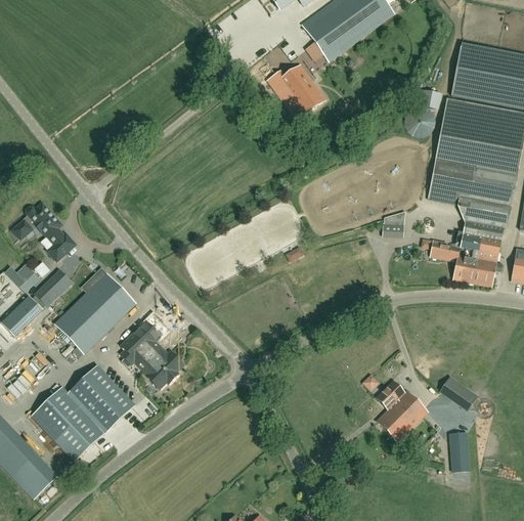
[(336,0),(302,25),(329,61),(394,14),(384,0),(355,0),(352,2),(350,0),(336,0)]
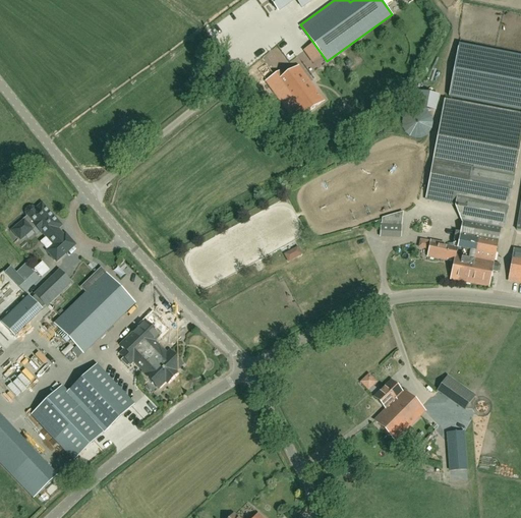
[(236,12),(222,21),(224,24),(239,15),(236,12)]
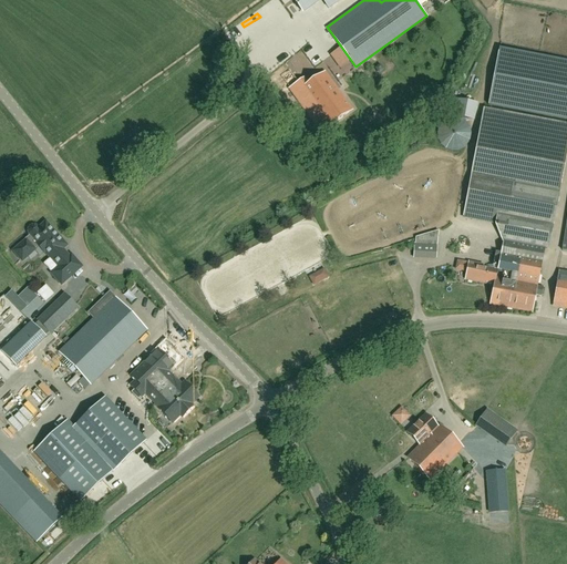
[(566,60),(498,48),(488,103),(566,118),(566,60)]
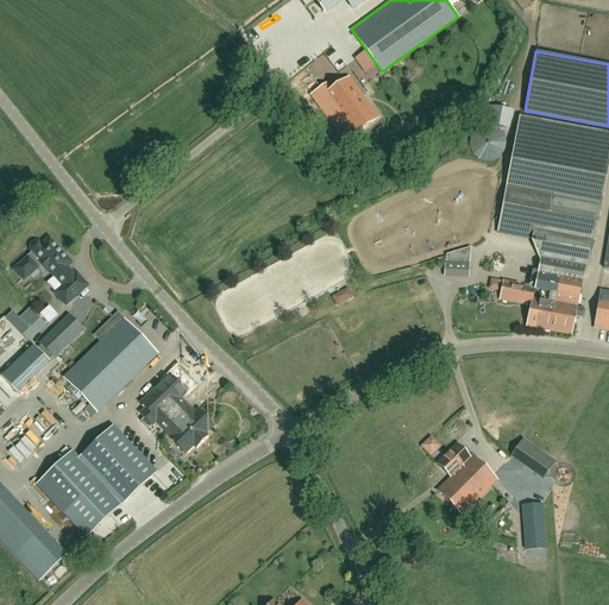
[(326,83),(312,94),(325,112),(333,107),(347,127),(353,134),(377,117),(347,76),(338,83),(333,87),(331,89),(326,83)]
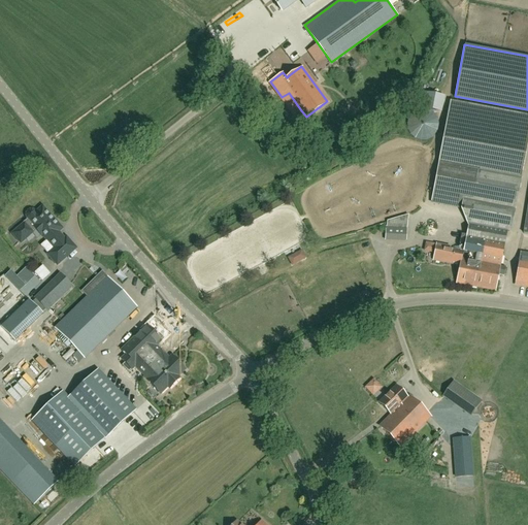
[(420,105),(418,112),(411,110),(405,132),(431,139),(439,110),(420,105)]
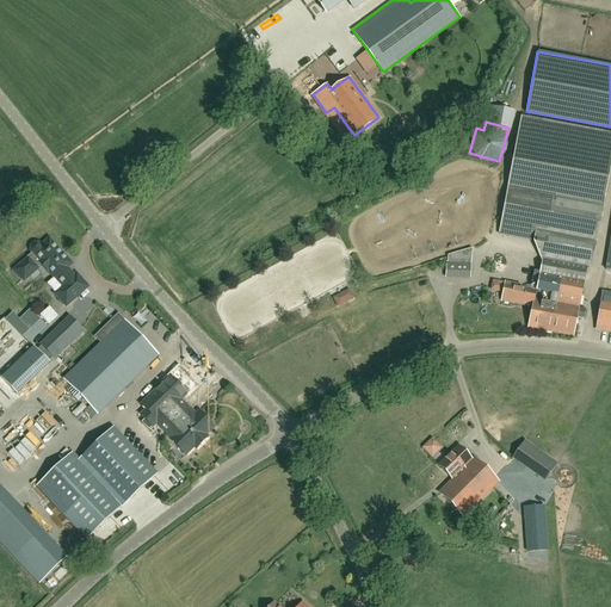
[(610,143),(518,127),(498,233),(532,240),(541,259),(538,276),(536,285),(559,290),(556,301),(550,299),(549,308),(545,307),(531,305),(528,324),(573,334),(576,315),(582,316),(585,314),(586,308),(585,305),(579,304),(579,303),(586,264),(591,265),(603,204),(610,158),(610,143)]
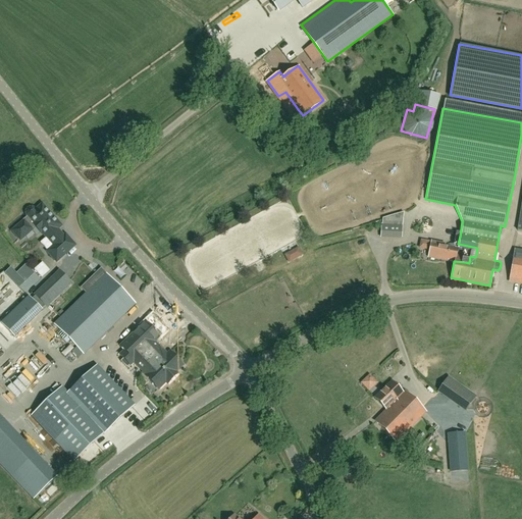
[(74,244),(65,232),(63,235),(57,227),(61,223),(42,202),(35,208),(35,207),(33,206),(32,206),(30,206),(28,207),(27,208),(27,210),(27,211),(27,213),(28,214),(23,217),(24,218),(12,228),(20,238),(25,234),(36,224),(41,230),(42,229),(48,236),(49,236),(55,243),(47,250),(56,259),(74,244)]
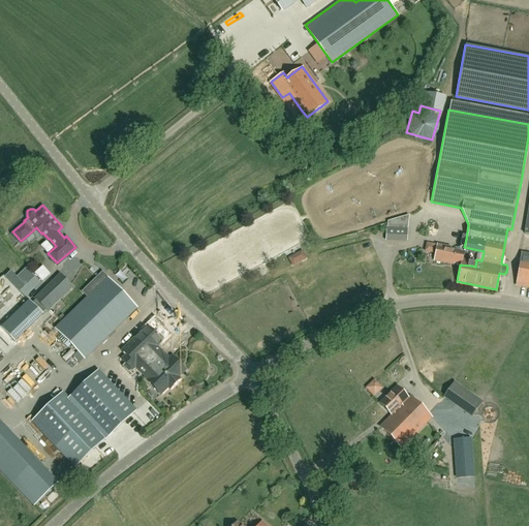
[(386,227),(386,238),(406,240),(406,228),(386,227)]
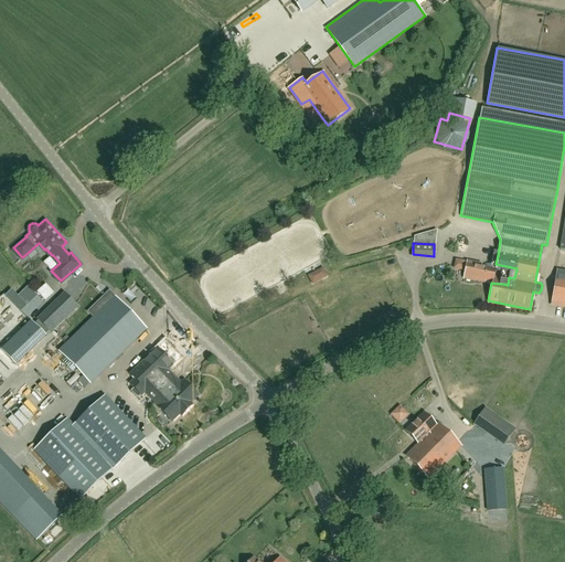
[(455,256),(452,267),(465,269),(464,276),(473,278),(475,276),(492,279),(491,283),(504,284),(508,285),(509,277),(493,275),(496,267),(477,264),(477,261),(467,258),(455,256)]
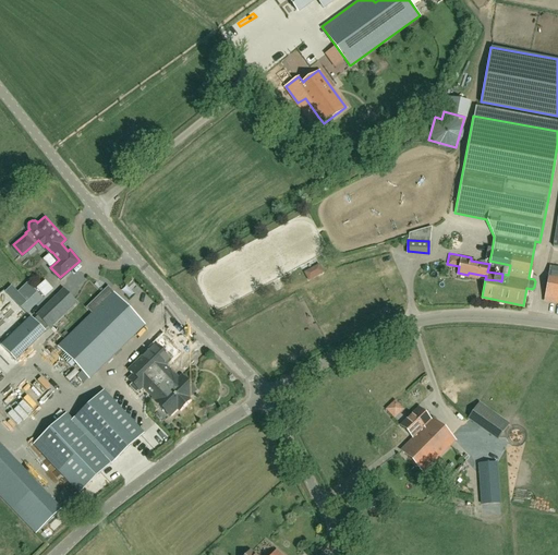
[(307,278),(323,269),(317,261),(302,269),(307,278)]
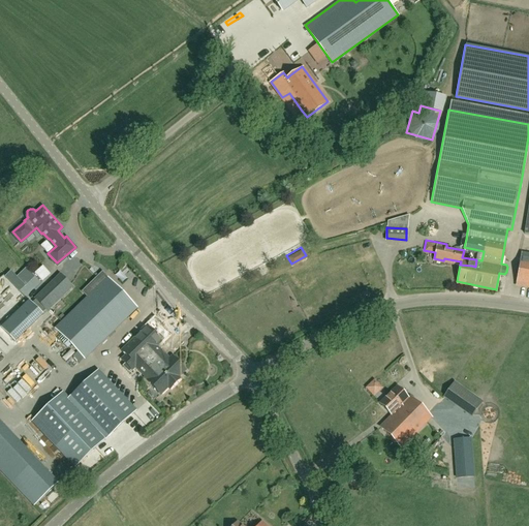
[(528,251),(521,251),(515,282),(528,284),(528,251)]
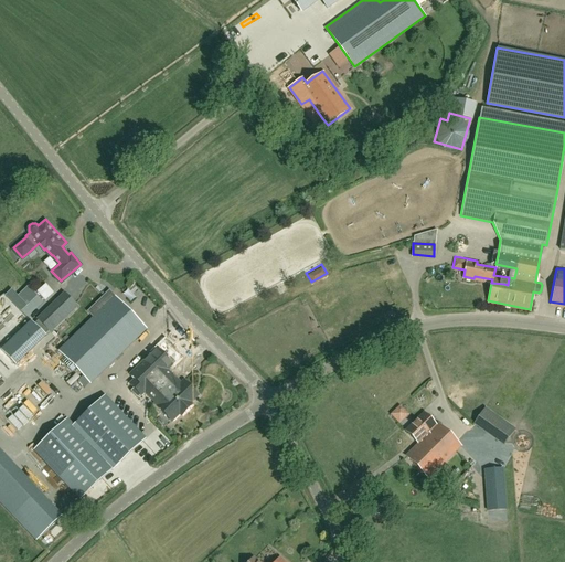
[(43,298),(52,290),(44,281),(34,289),(43,298)]
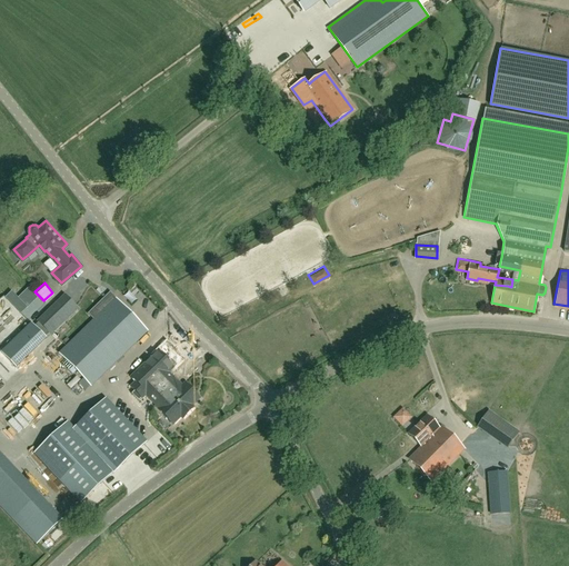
[(95,318),(59,351),(90,384),(147,329),(116,297),(117,296),(110,289),(88,311),(95,318)]
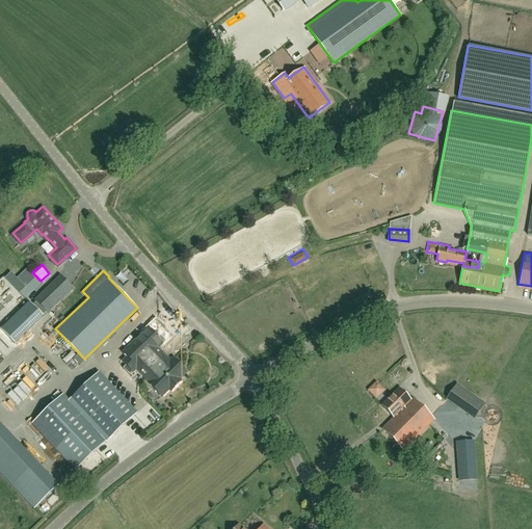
[(48,311),(74,286),(60,272),(34,297),(48,311)]
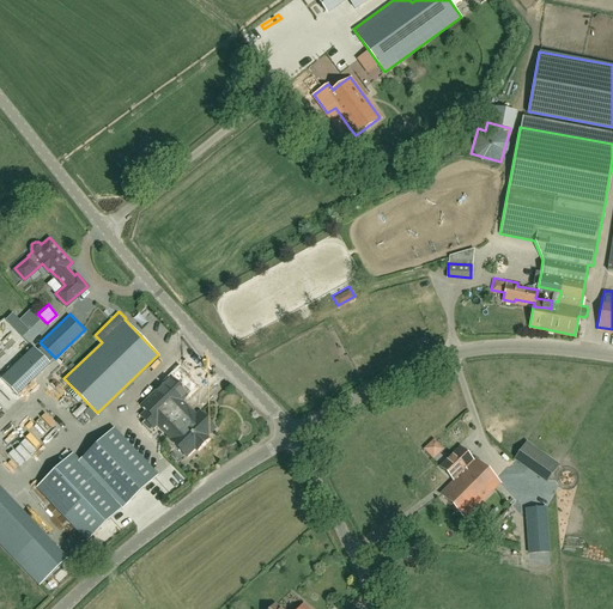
[(35,346),(1,377),(16,391),(48,361),(35,346)]
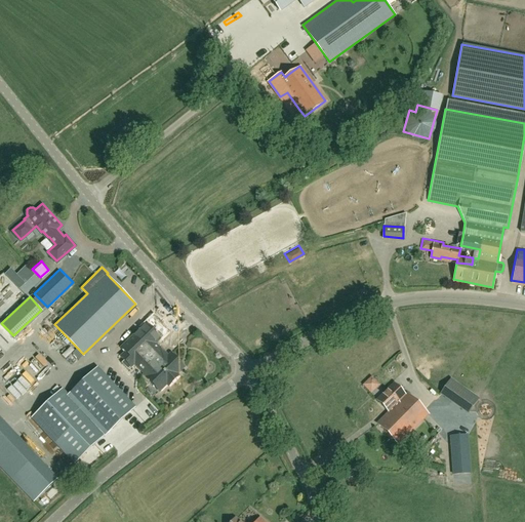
[(125,351),(120,355),(130,365),(134,362),(147,374),(146,375),(159,389),(166,382),(168,384),(178,373),(176,372),(184,365),(170,352),(167,355),(160,348),(155,342),(164,332),(165,333),(169,330),(160,320),(161,319),(154,312),(146,319),(147,321),(146,322),(121,346),(125,351)]
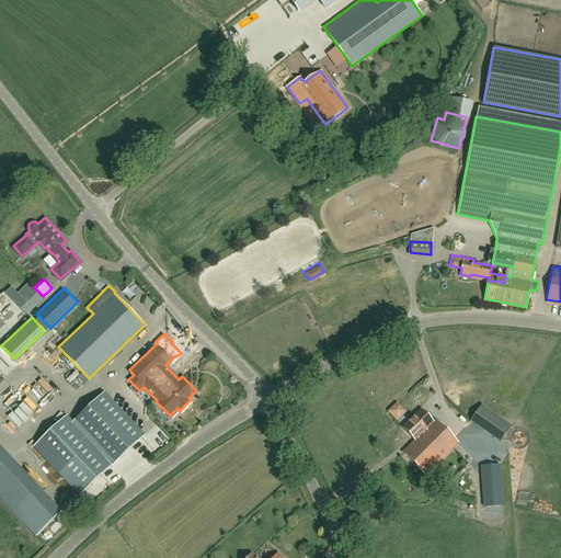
[(56,353),(43,364),(48,371),(60,360),(66,365),(61,369),(69,378),(77,371),(63,353),(59,356),(56,353)]
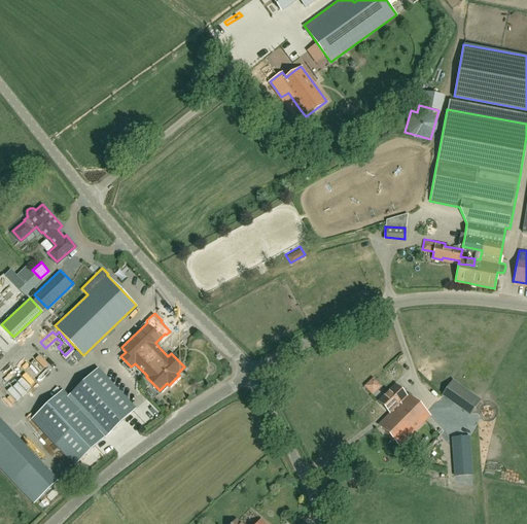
[(97,368),(68,395),(62,389),(32,418),(74,462),(104,435),(135,408),(97,368)]
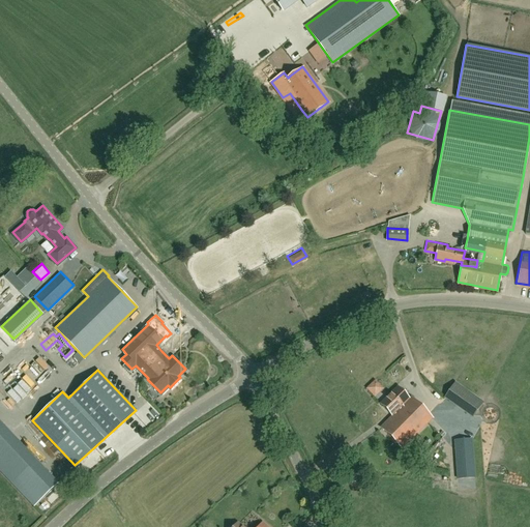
[(364,386),(374,394),(382,384),(373,377),(364,386)]
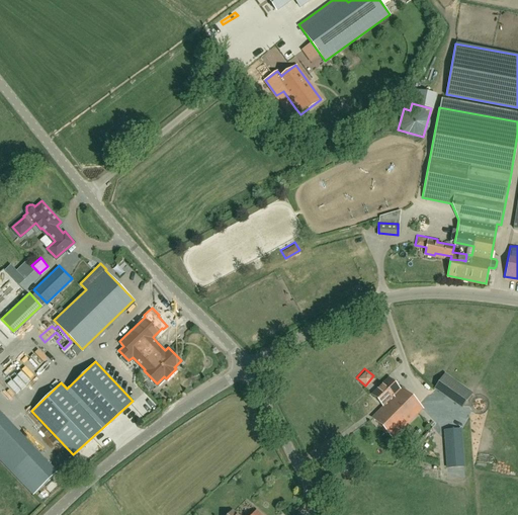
[(15,395),(29,381),(20,372),(6,384),(15,395)]
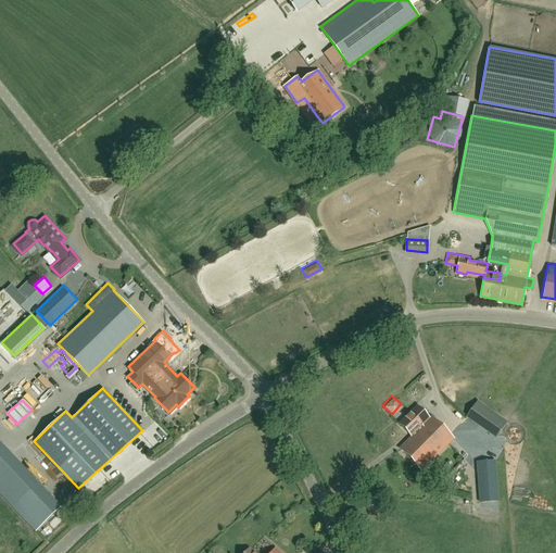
[(477,400),(467,414),(475,419),(484,405),(477,400)]
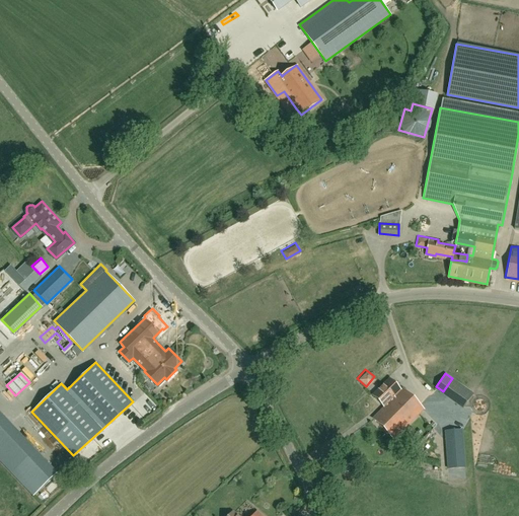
[(394,436),(406,424),(422,407),(402,386),(399,389),(389,377),(372,393),(384,406),(374,416),(394,436)]
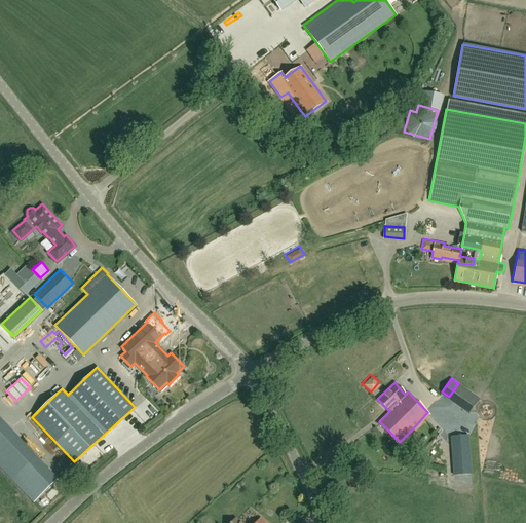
[(472,391),(461,406),(470,411),(479,398),(472,391)]
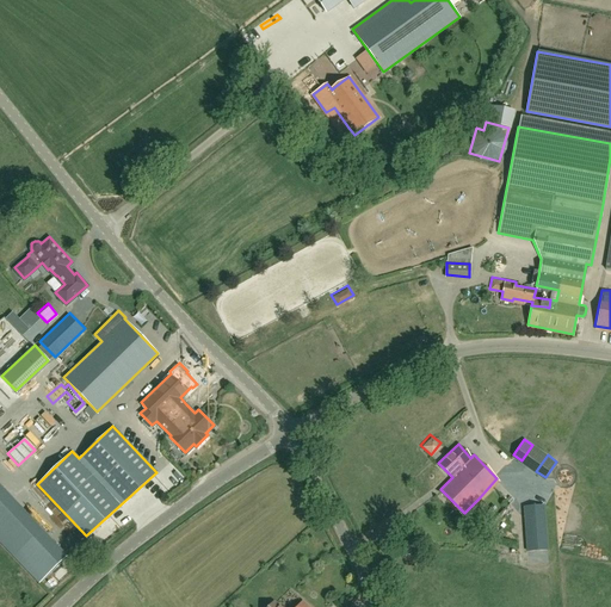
[(0,543),(36,582),(63,556),(0,487),(0,543)]
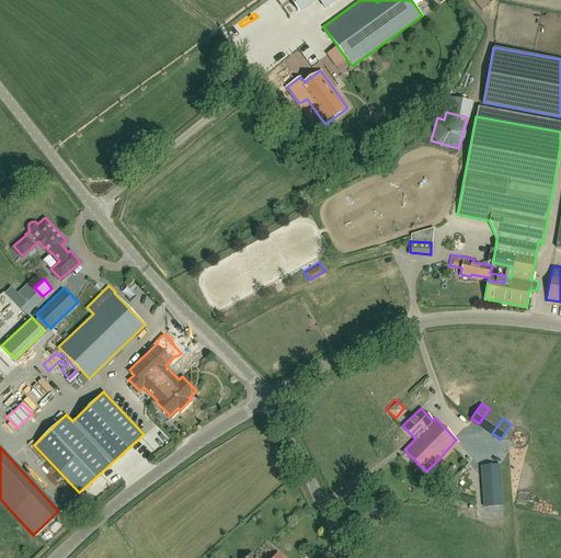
[(481,465),(484,504),(502,503),(500,464),(481,465)]
